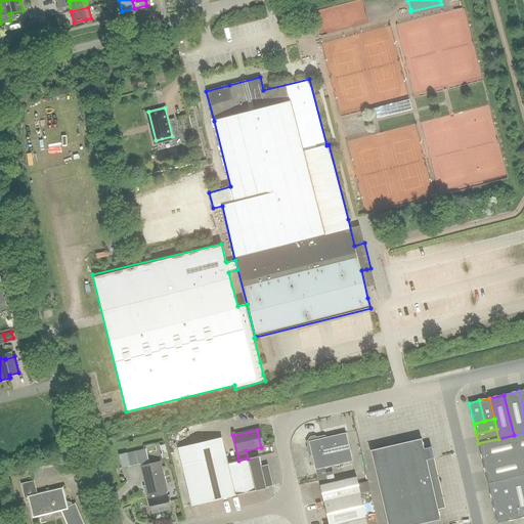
[(318,437),(316,437),(314,436),(309,437),(308,439),(309,445),(307,446),(307,447),(308,454),(309,455),(311,454),(315,470),(352,461),(346,432),(318,439),(318,437)]
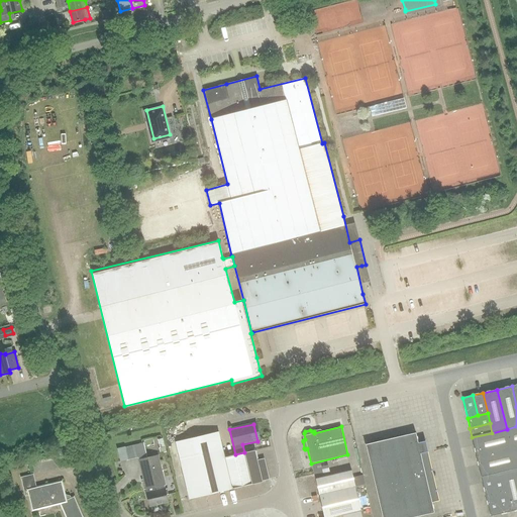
[(511,449),(516,447),(516,426),(507,429),(511,449)]
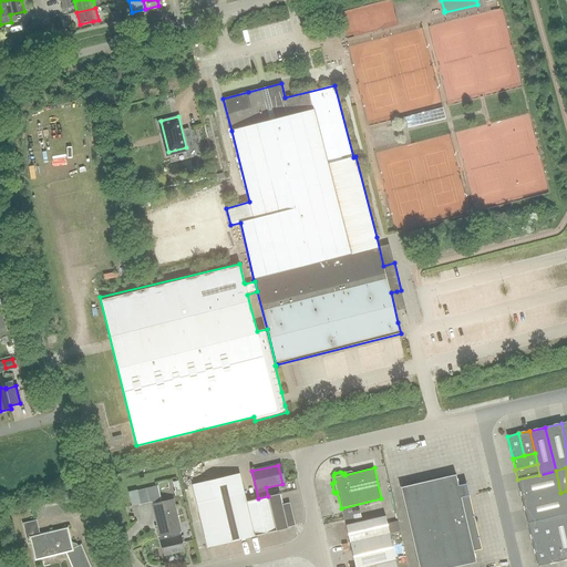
[(539,475),(517,480),(523,502),(560,493),(556,471),(539,475)]
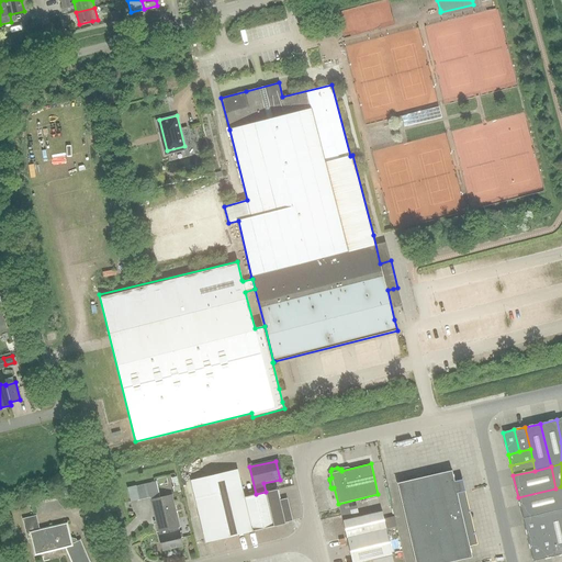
[(256,495),(244,497),(237,470),(191,481),(205,543),(285,524),(285,521),(291,520),(285,501),(280,502),(278,490),(266,492),(256,495)]
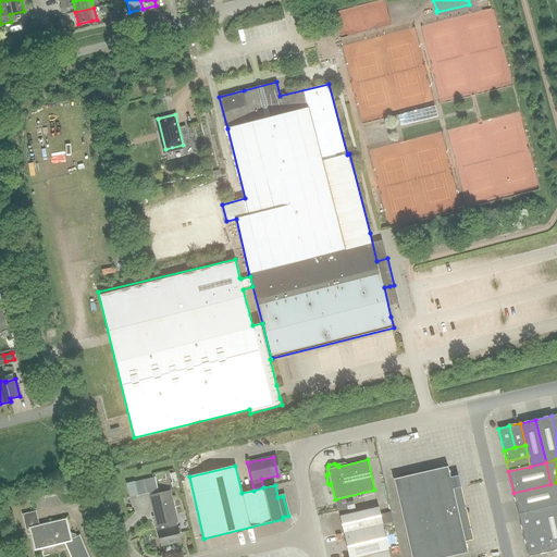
[(394,479),(404,522),(425,517),(420,495),(453,487),(447,467),(394,479)]
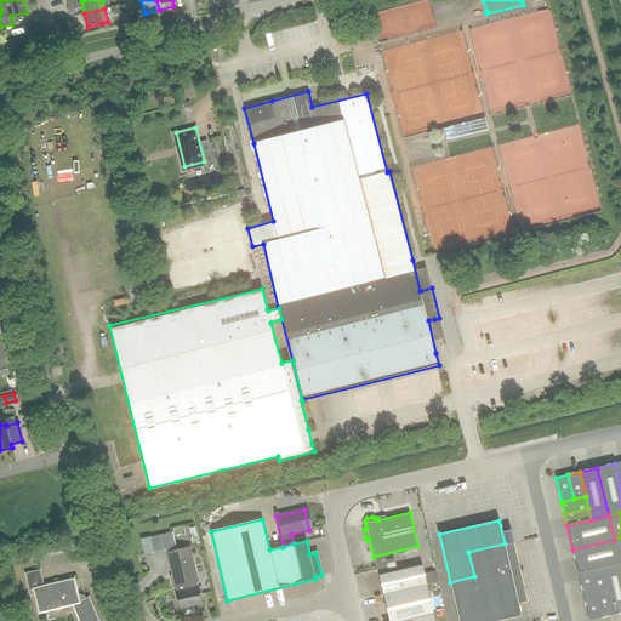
[(577,573),(602,567),(620,563),(614,540),(573,550),(577,573)]
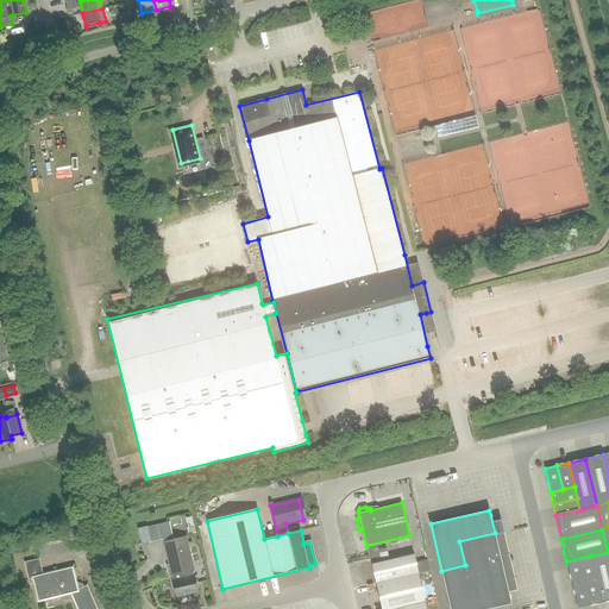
[(459,541),(465,565),(501,557),(495,533),(459,541)]
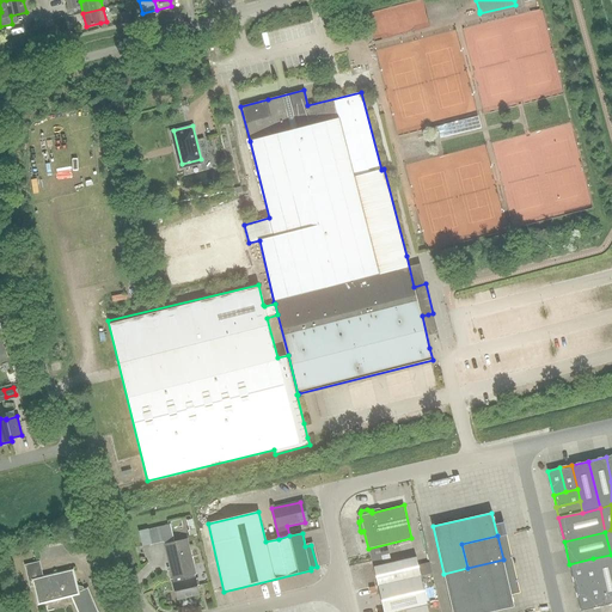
[(195,574),(190,551),(187,539),(164,544),(172,580),(182,577),(182,582),(173,583),(177,599),(199,594),(194,574),(195,574)]
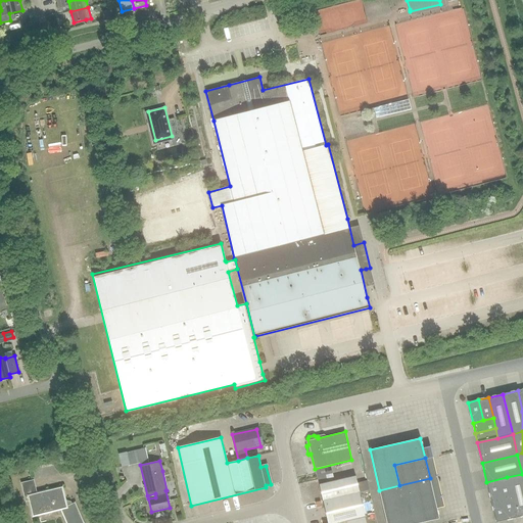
[(522,478),(522,474),(507,477),(512,497),(517,518),(522,516),(522,478)]
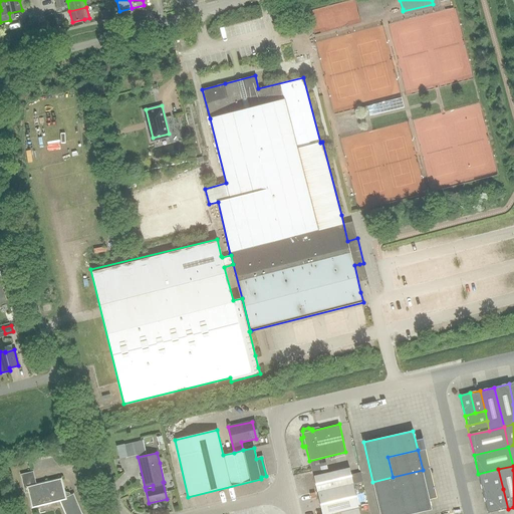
[(313,476),(317,492),(353,484),(349,468),(313,476)]
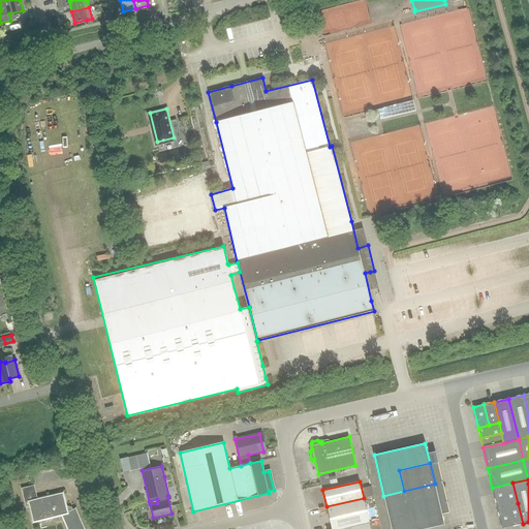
[(497,508),(507,505),(518,503),(512,483),(492,488),(497,508)]
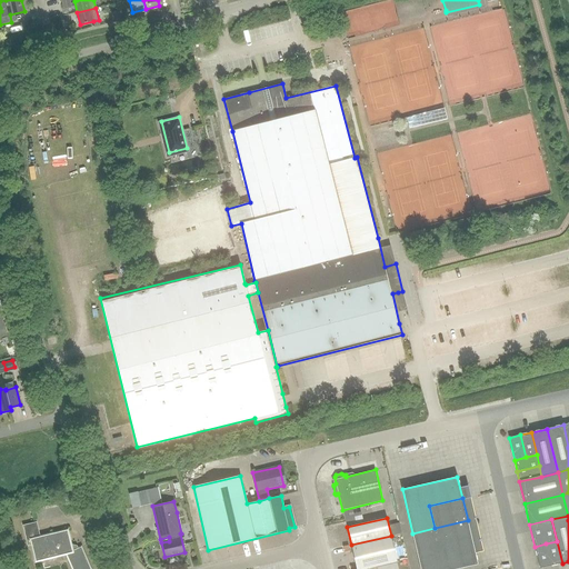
[(435,528),(439,550),(472,542),(471,537),(468,522),(468,520),(435,528)]
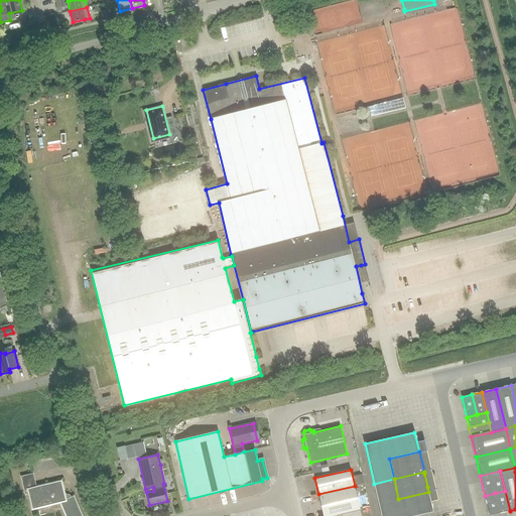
[(398,499),(394,479),(374,484),(378,503),(398,499)]
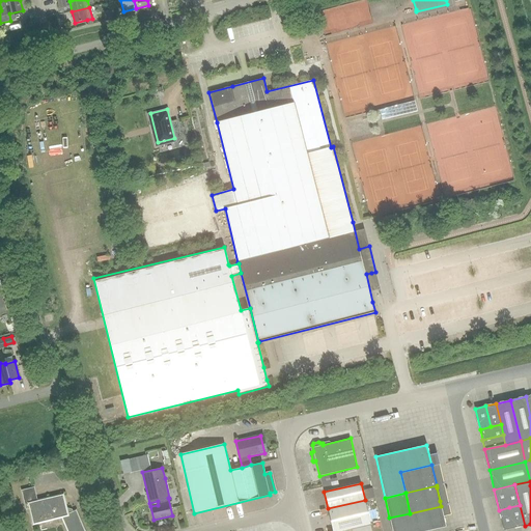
[(29,503),(30,509),(34,524),(62,516),(67,530),(84,530),(76,510),(73,511),(73,510),(67,509),(66,509),(62,495),(29,503)]
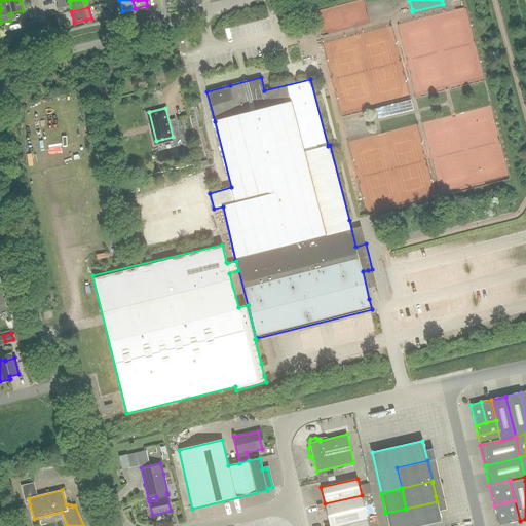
[(348,525),(348,523),(367,519),(362,495),(325,503),(330,525),(348,525)]
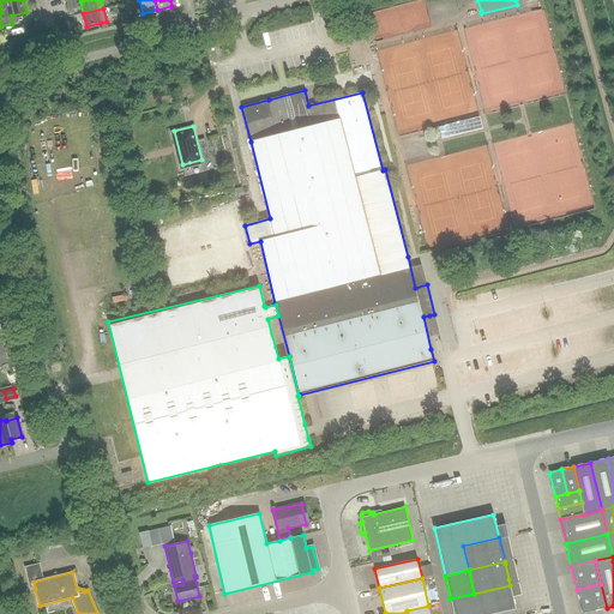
[(589,587),(595,611),(607,608),(601,584),(589,587)]
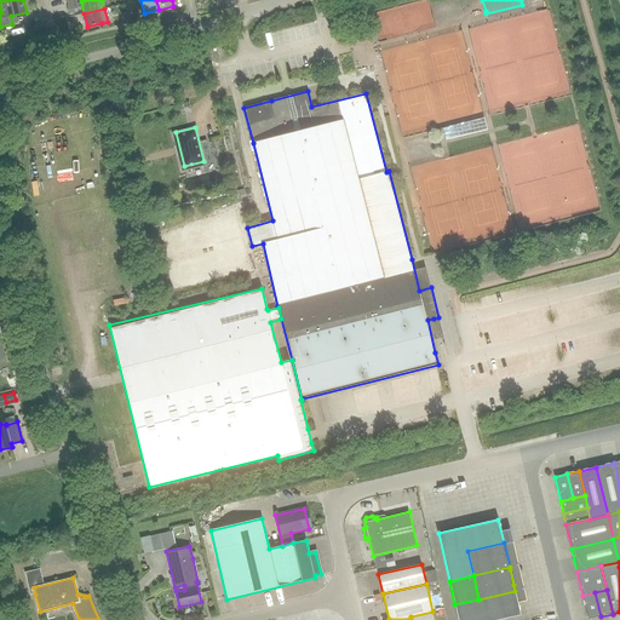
[(515,591),(478,600),(454,604),(458,619),(495,619),(521,614),(515,591)]
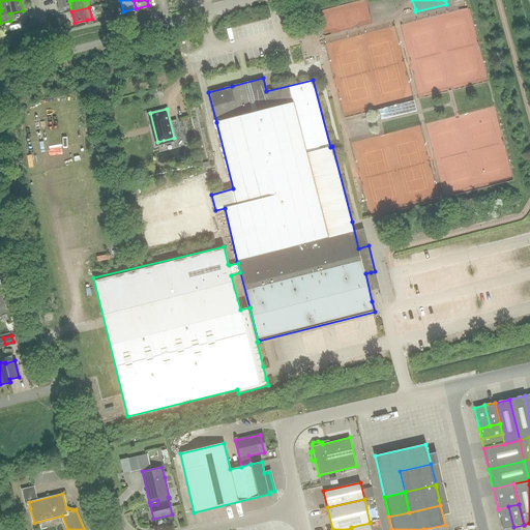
[(502,525),(503,529),(507,529),(513,527),(508,506),(498,509),(502,525)]
